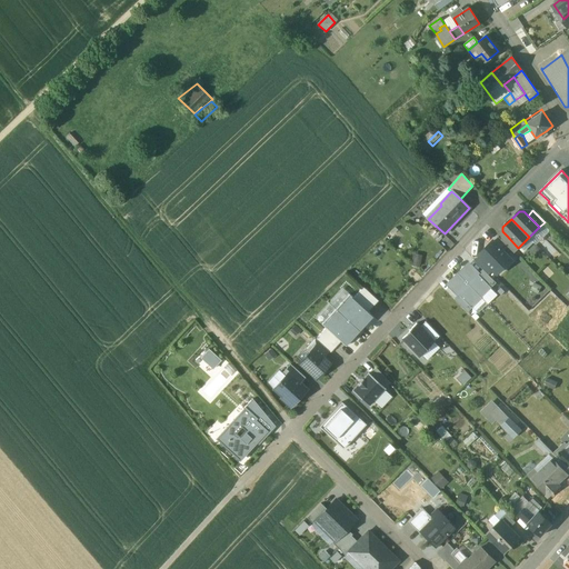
[(518,248),(507,236),(502,240),(508,247),(513,252),(518,248)]
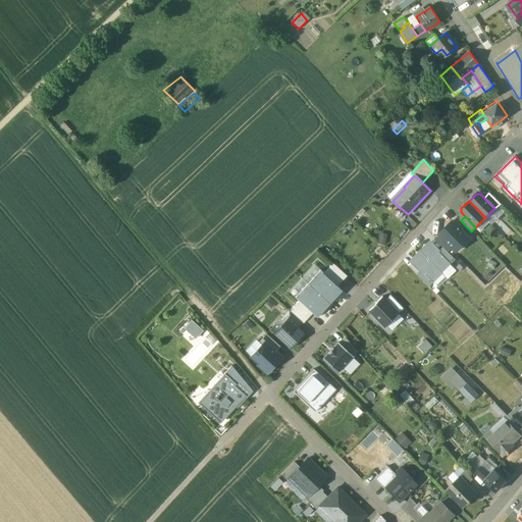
[(461,220),(457,217),(453,221),(462,230),(466,226),(461,220)]
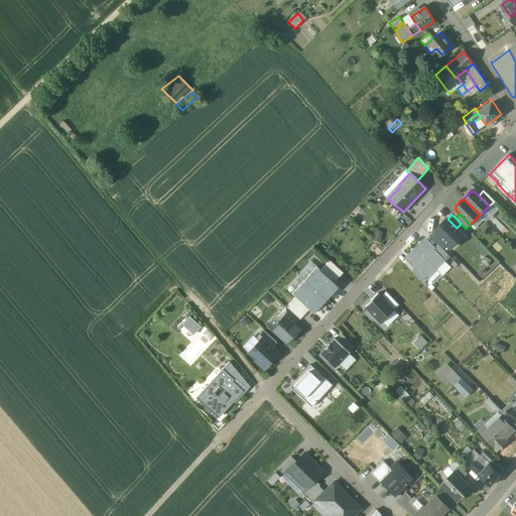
[(447,219),(434,231),(434,232),(435,232),(442,240),(447,245),(452,248),(464,236),(457,228),(447,219)]
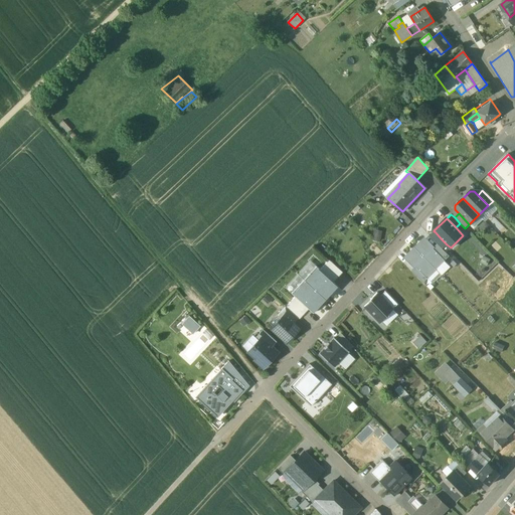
[(442,239),(435,231),(434,231),(430,235),(438,243),(442,239)]
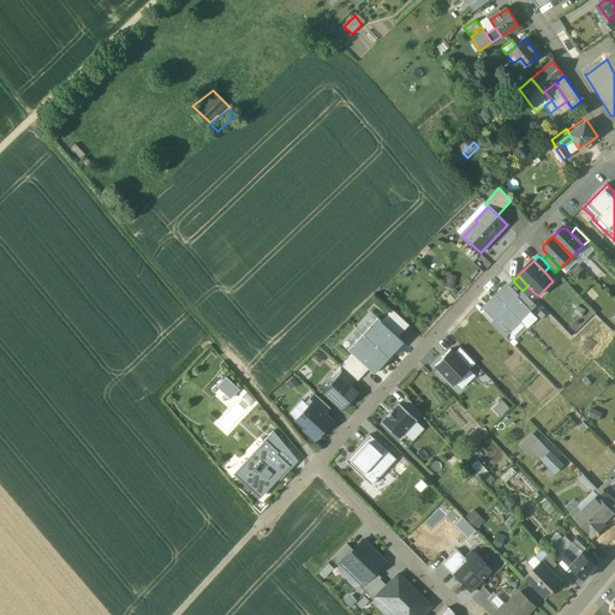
[(507,286),(484,309),(495,320),(496,318),(509,333),(520,322),(519,321),(531,310),(517,297),(507,286)]
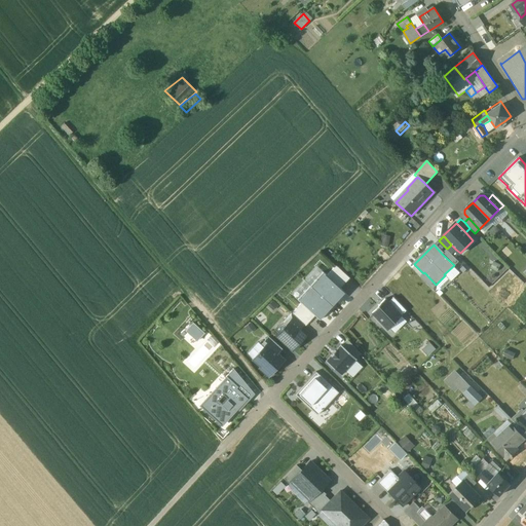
[(451,245),(447,249),(451,254),(456,250),(451,245)]
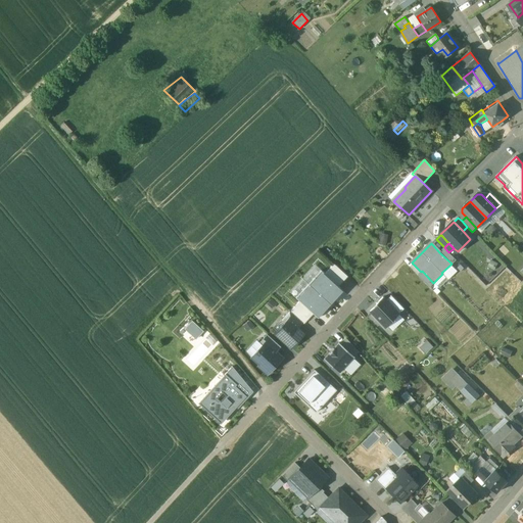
[(448,252),(444,247),(439,252),(452,264),(456,259),(448,252)]
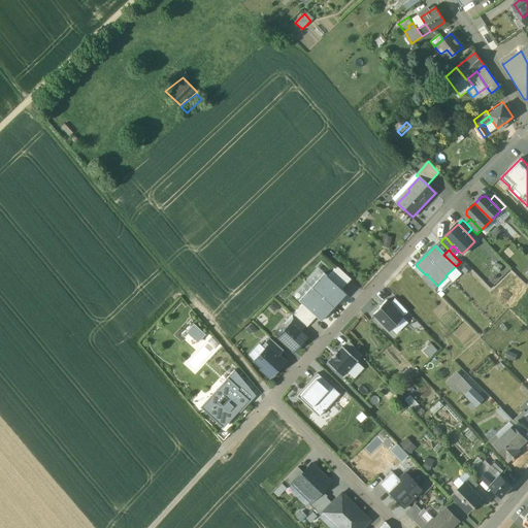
[(462,263),(458,266),(463,273),(468,270),(462,263)]
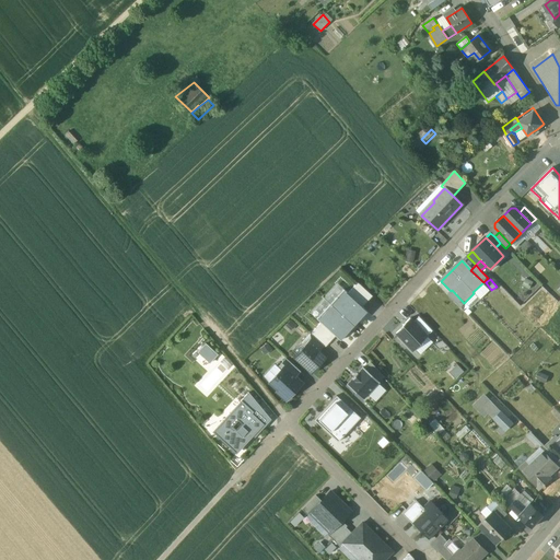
[(526,279),(522,286),(529,289),(533,282),(526,279)]
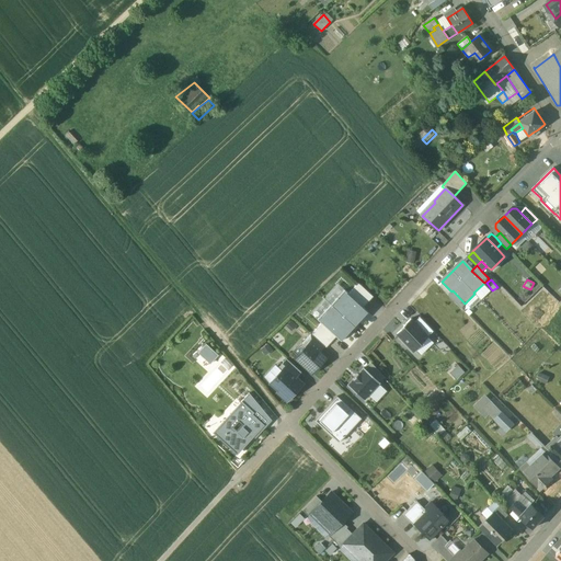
[(348,295),(362,307),(371,296),(358,284),(348,295)]
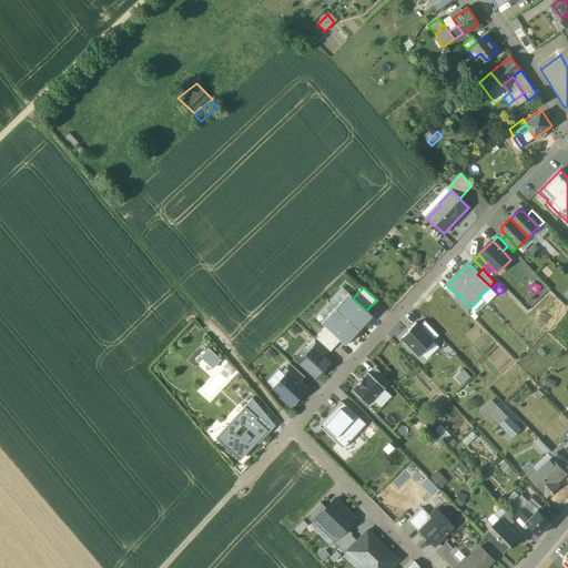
[(358,331),(373,316),(366,311),(353,298),(348,294),(335,310),(358,331)]
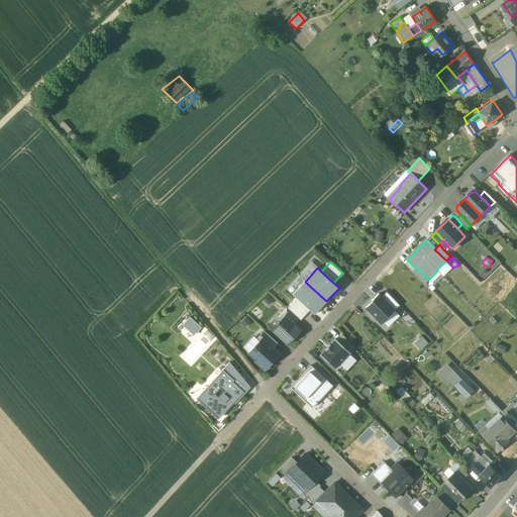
[(428,280),(417,268),(416,269),(413,272),(424,284),(428,280)]
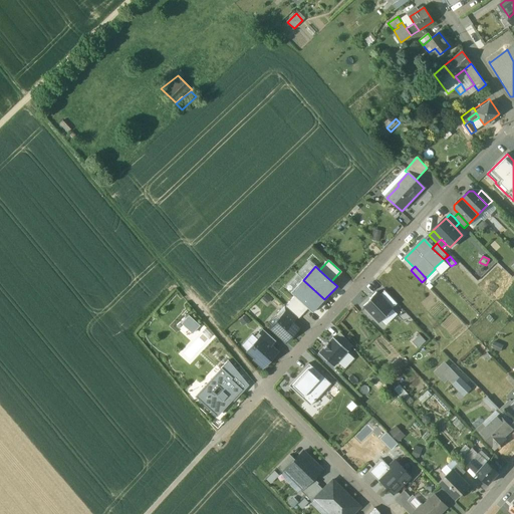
[(312,313),(324,299),(303,280),(290,293),(293,296),(306,307),(312,313)]
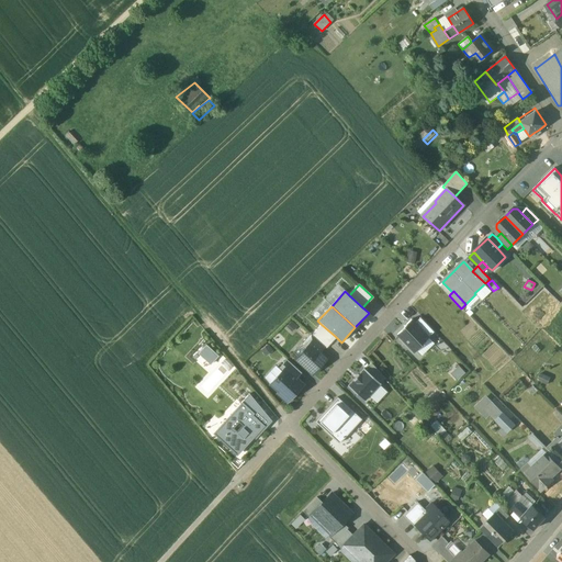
[(415,323),(428,337),(434,332),(419,317),(415,323)]
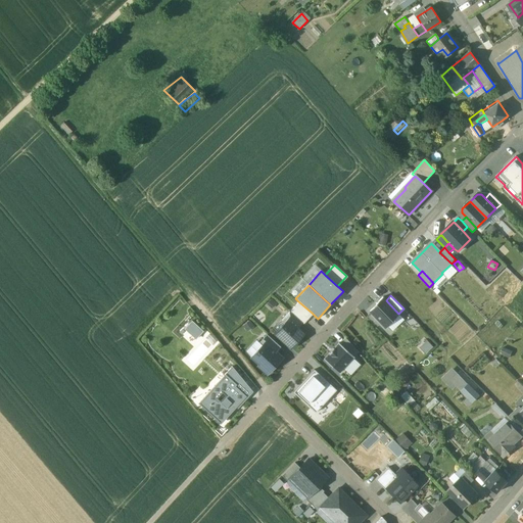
[(386,300),(383,297),(370,311),(385,327),(398,314),(386,300)]
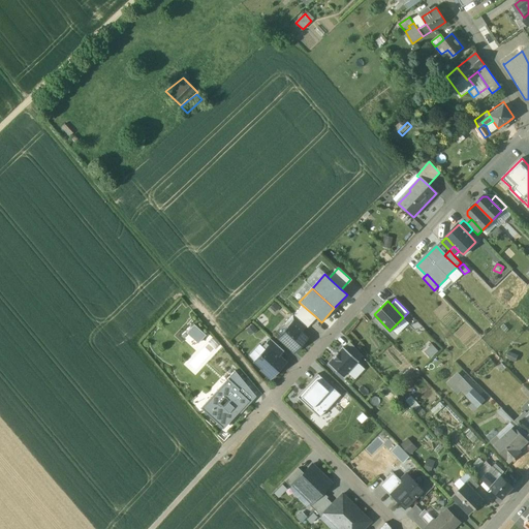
[(306,327),(315,316),(302,305),(292,314),(306,327)]
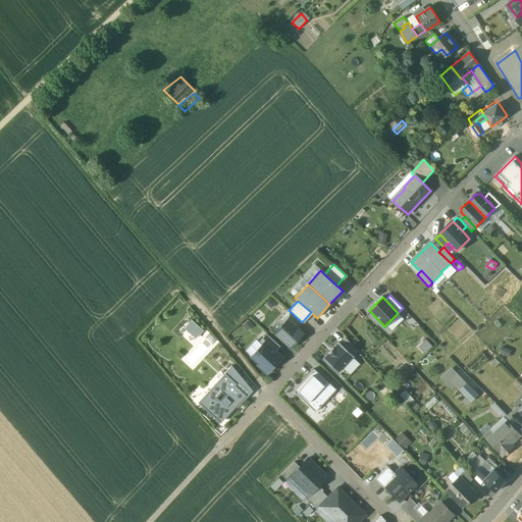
[(302,322),(289,310),(281,318),(285,322),(288,319),(297,327),(302,322)]
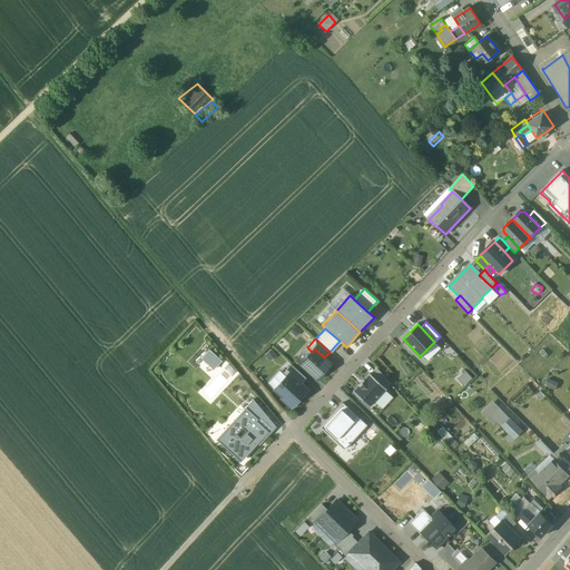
[(210,349),(202,357),(214,369),(222,359),(210,349)]
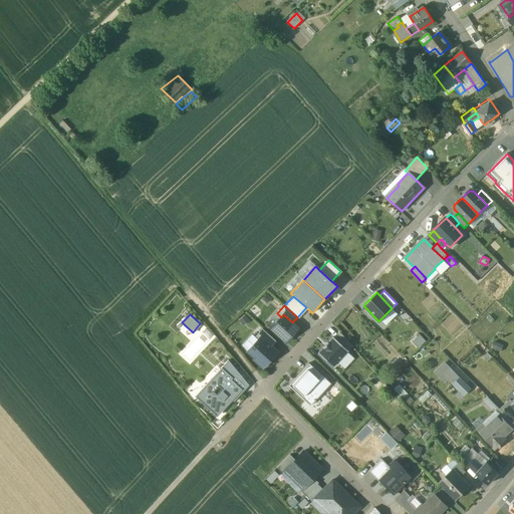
[(292,322),(283,314),(281,317),(270,328),(285,341),(298,328),(292,322)]
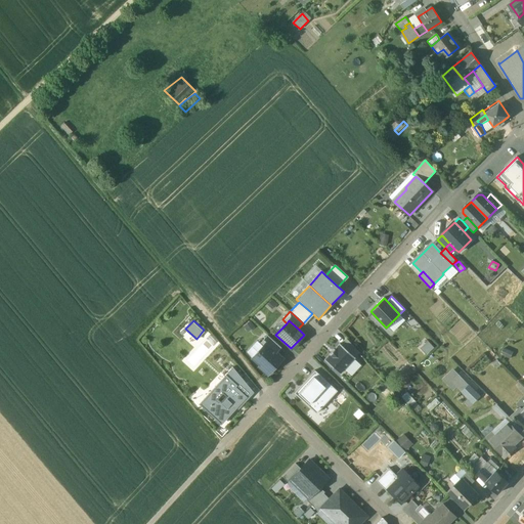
[(280,347),(267,335),(260,343),(263,346),(265,343),(276,353),(280,347)]
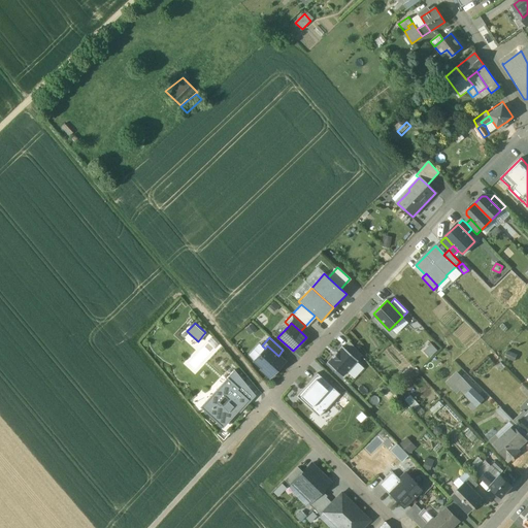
[(350,342),(344,349),(357,360),(362,355),(350,342)]
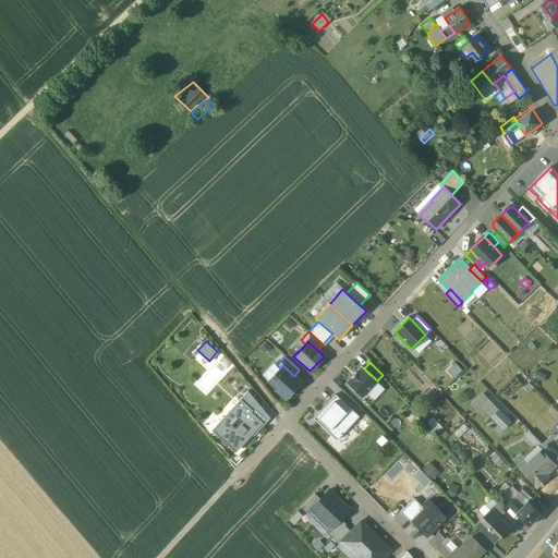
[(280,368),(268,381),(277,389),(276,390),(284,398),(300,381),(294,376),(282,365),(280,368)]
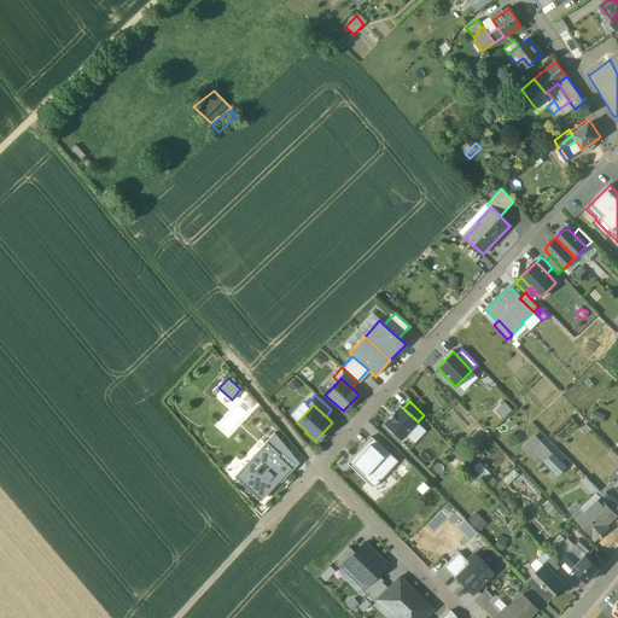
[(403,408),(400,406),(383,424),(401,441),(418,421),(403,408)]
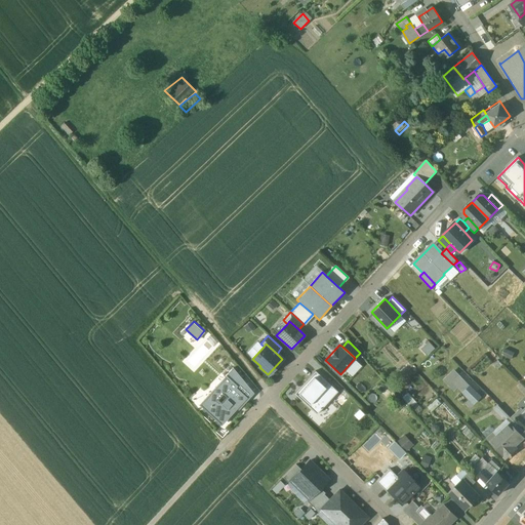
[(225,377),(247,398),(252,392),(233,368),(225,377)]
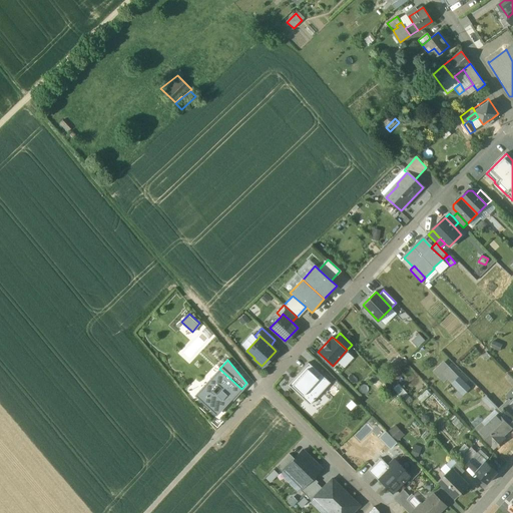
[(463,394),(469,388),(444,362),(434,372),(443,381),(446,377),(463,394)]
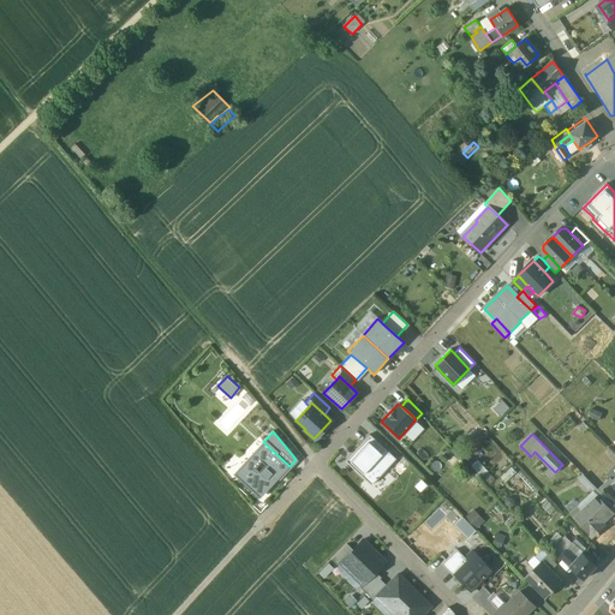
[(395,459),(369,435),(357,448),(359,451),(347,464),(371,485),(395,459)]
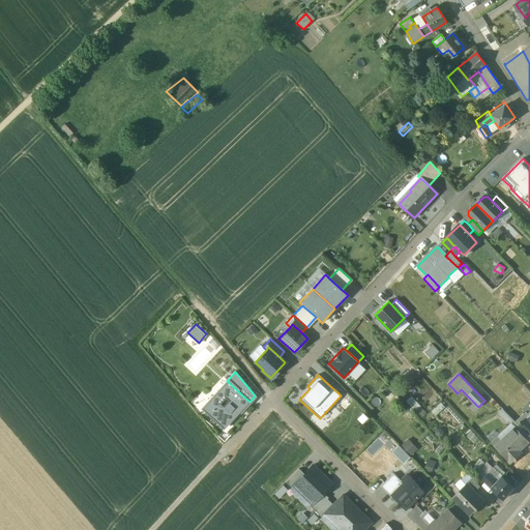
[(249,402),(227,381),(201,409),(224,430),(249,402)]
